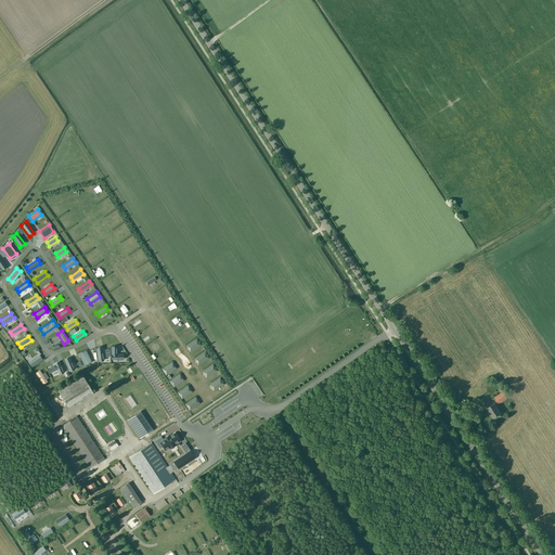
[(117,352),(117,346),(111,346),(111,359),(124,359),(124,353),(117,352)]
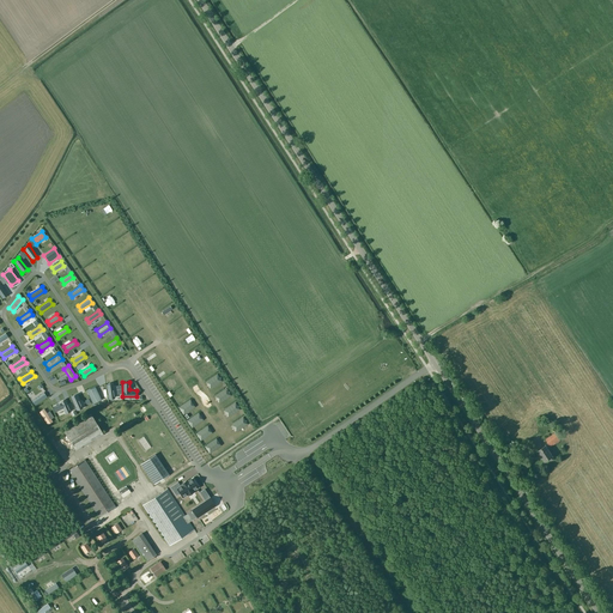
[(95,386),(87,389),(93,402),(101,399),(95,386)]
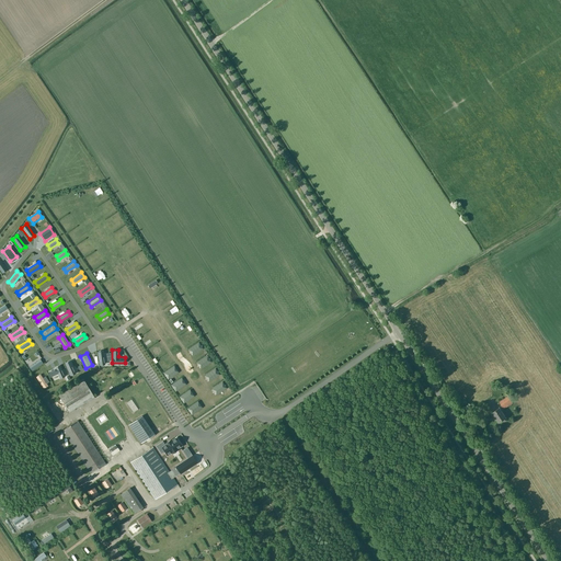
[(41,358),(30,365),(32,369),(43,362),(41,358)]
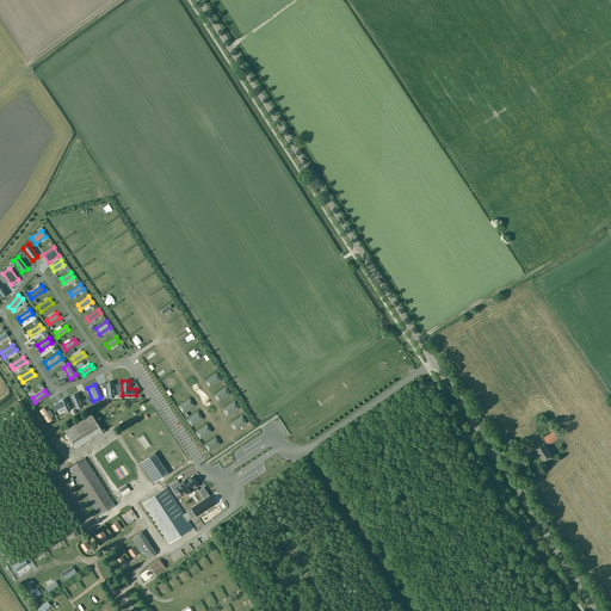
[(75,392),(71,394),(76,408),(82,406),(75,392)]
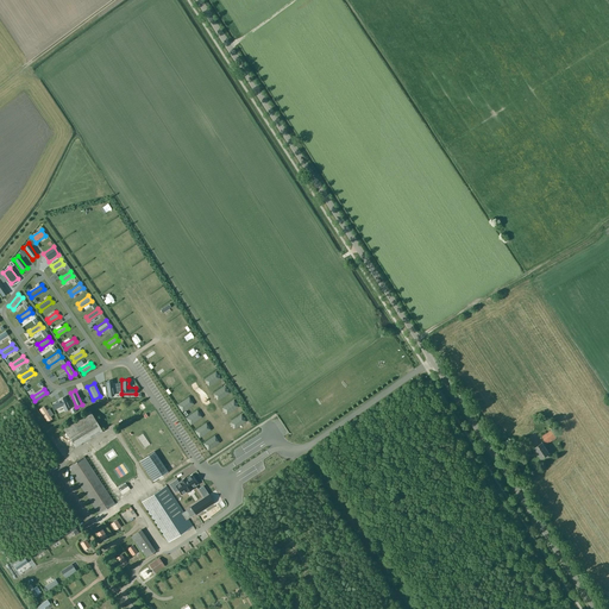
[(55,408),(63,405),(64,409),(70,407),(66,396),(60,399),(61,401),(54,403),(55,408)]
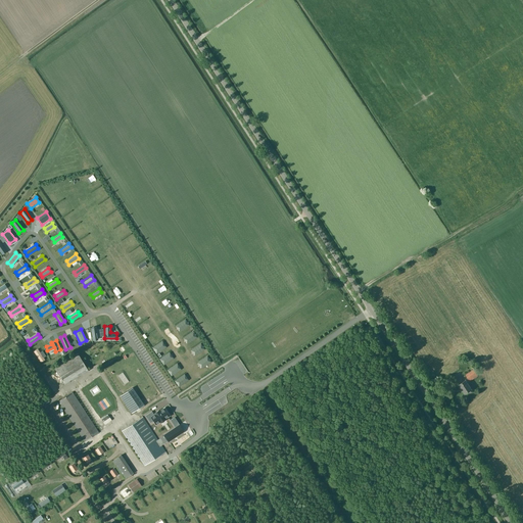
[(38,347),(34,350),(41,362),(45,360),(38,347)]
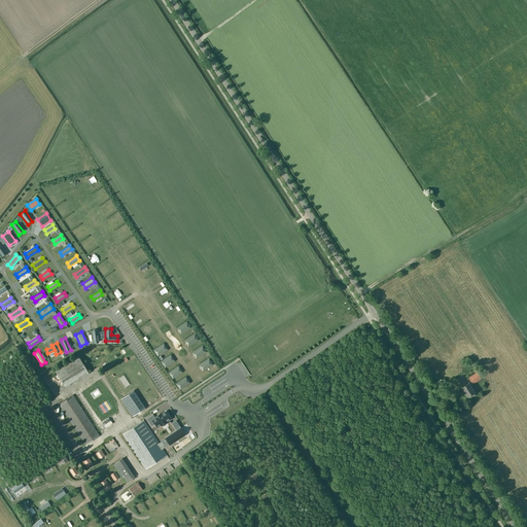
[(89,373),(78,355),(55,370),(65,387),(89,373)]
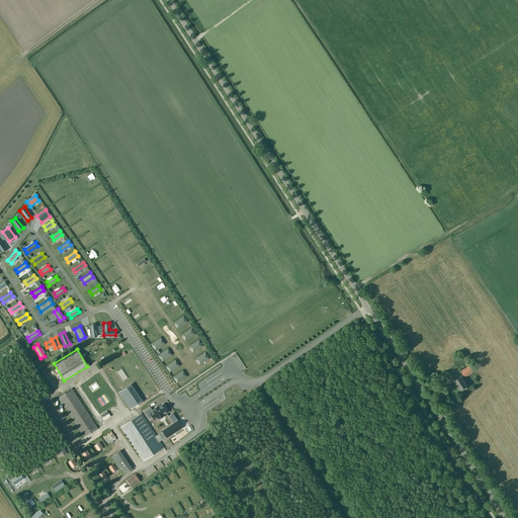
[(469,366),(461,371),(463,375),(461,376),(453,381),(457,387),(458,386),(460,391),(467,385),(462,378),(472,371),(475,370),(473,368),(471,369),(469,366)]
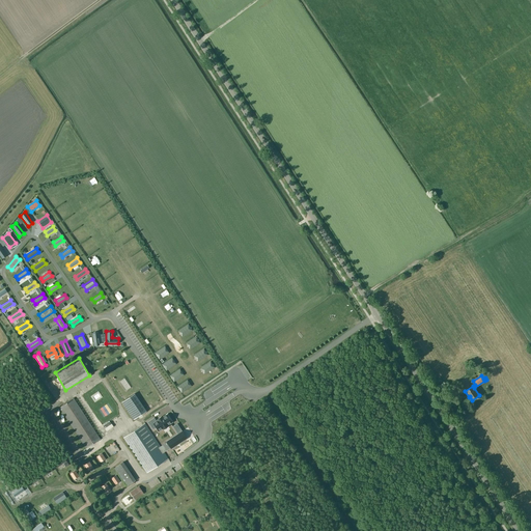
[(191,394),(198,391),(194,382),(187,385),(191,394)]
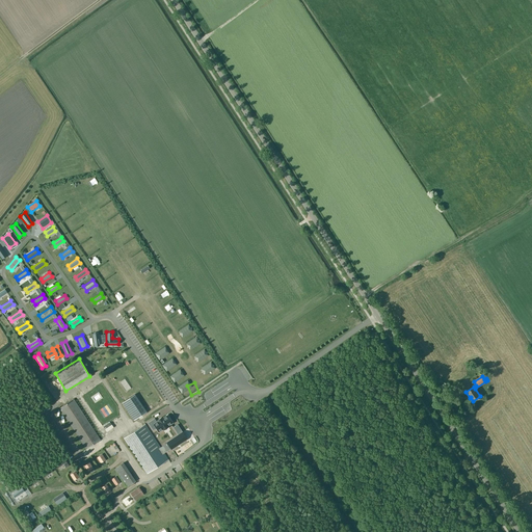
[(124,404),(134,420),(139,416),(143,413),(133,398),(124,404)]
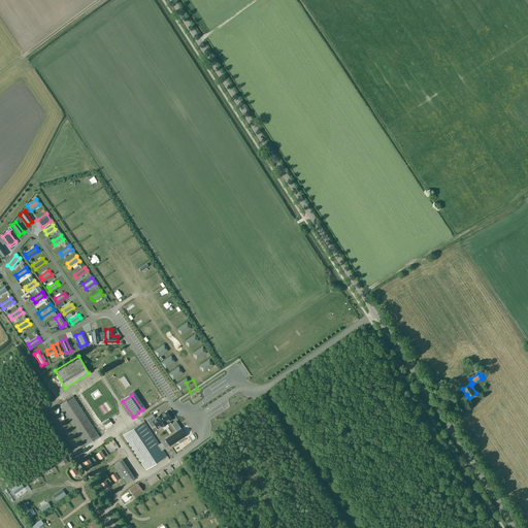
[(73,396),(59,405),(86,446),(99,436),(73,396)]
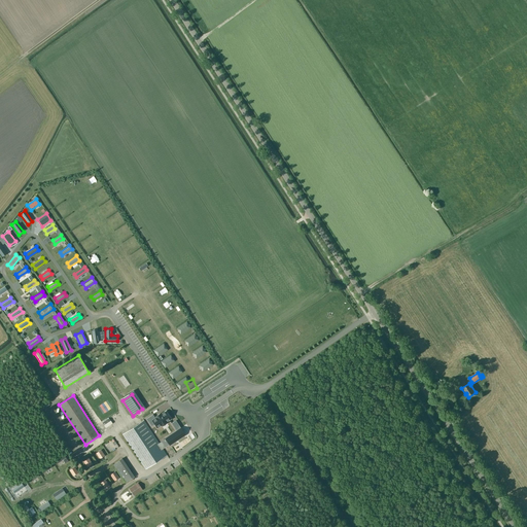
[(166,422),(171,419),(166,412),(160,415),(160,414),(155,417),(156,418),(155,418),(152,414),(146,419),(151,426),(154,424),(156,428),(161,425),(162,426),(166,423),(166,422)]
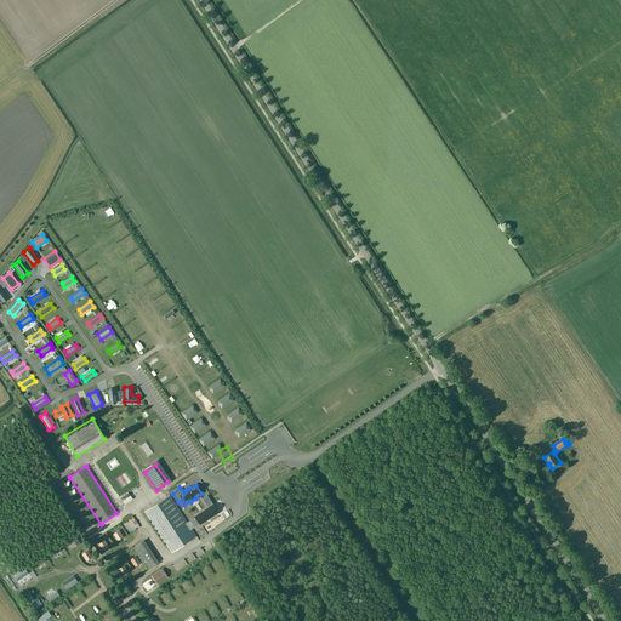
[(192,529),(199,524),(200,524),(212,516),(208,508),(194,516),(195,517),(187,523),(170,495),(144,512),(171,553),(197,536),(192,529)]
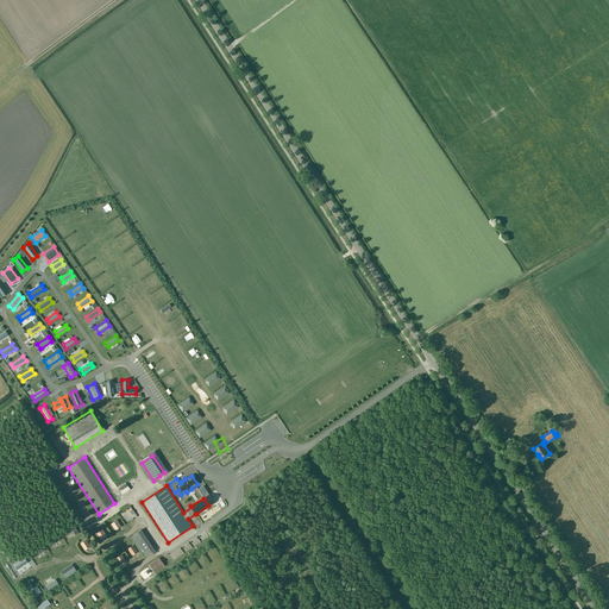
[(120,527),(117,520),(111,523),(114,531),(120,527)]
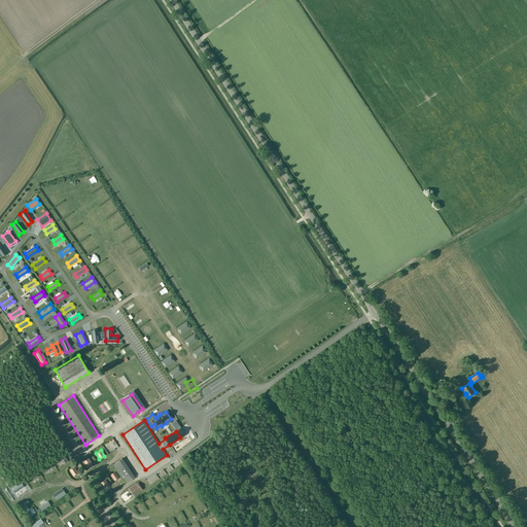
[(57,463),(63,459),(65,463),(68,461),(66,457),(64,454),(61,456),(55,460),(57,463)]
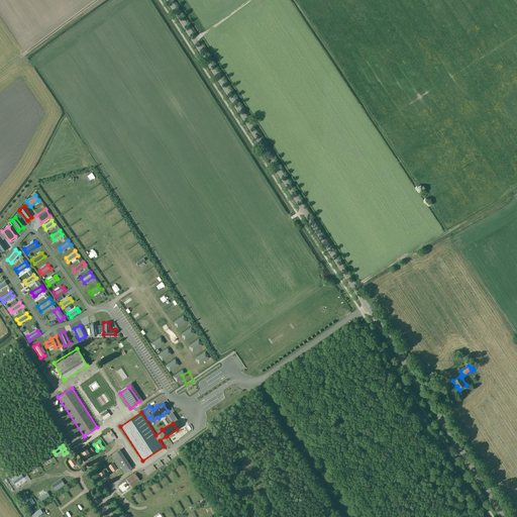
[(90,455),(87,449),(82,452),(85,458),(90,455)]
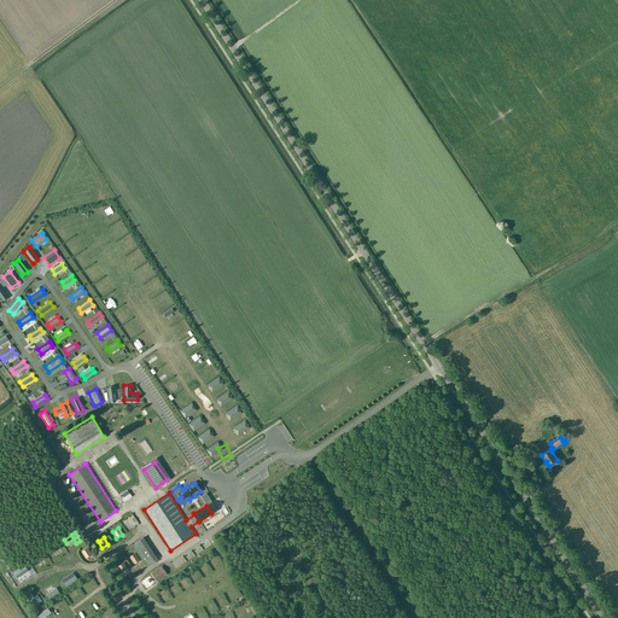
[(157,559),(143,537),(133,544),(147,566),(157,559)]
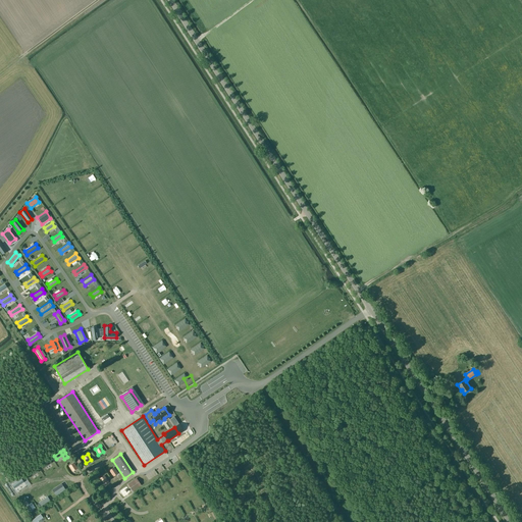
[(40,465),(42,469),(52,463),(50,459),(40,465)]
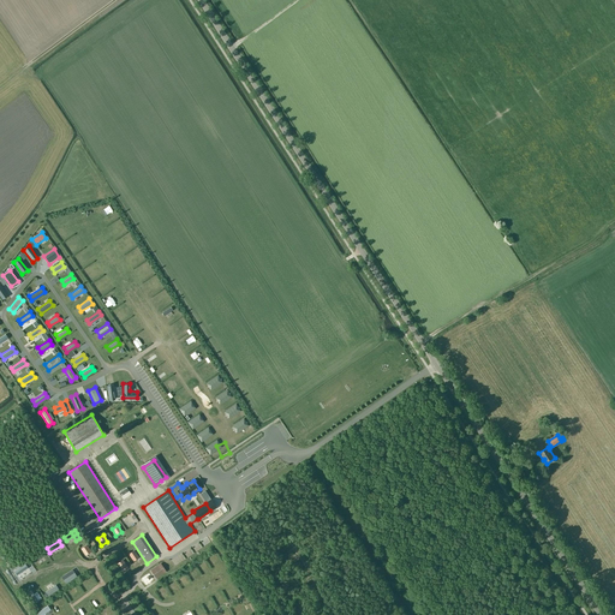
[(91,551),(87,545),(81,549),(85,555),(91,551)]
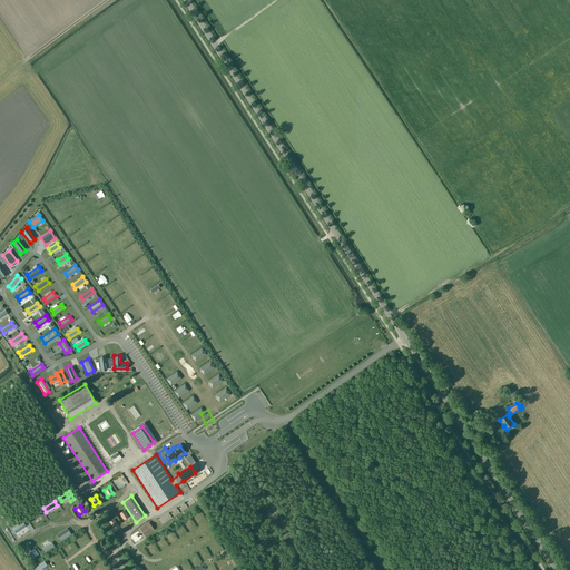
[(125,510),(119,513),(124,520),(129,517),(125,510)]
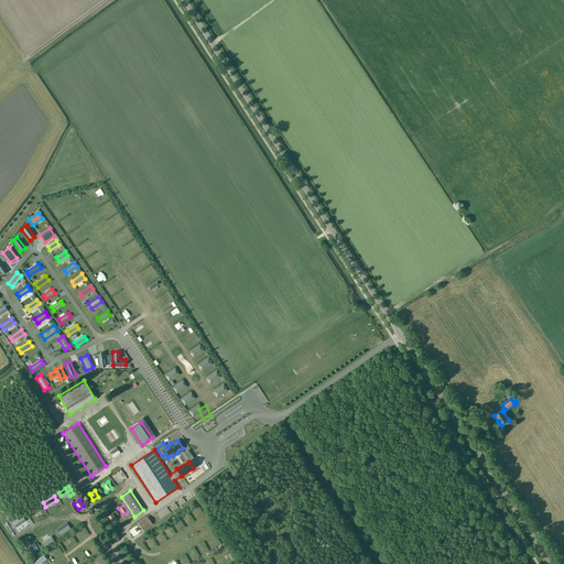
[(29,512),(31,517),(42,509),(40,506),(29,512)]
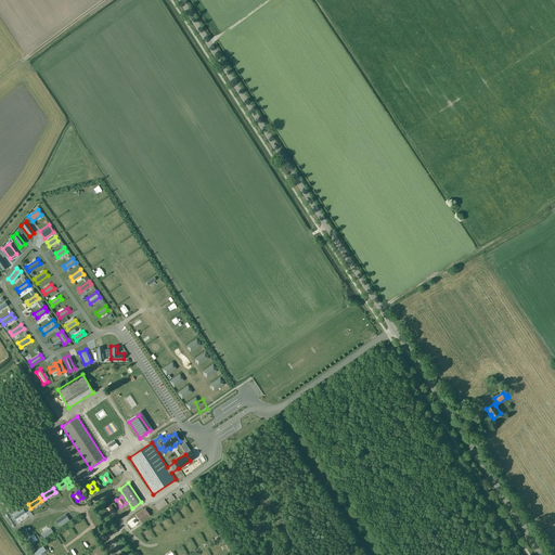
[(106,510),(111,517),(116,513),(111,506),(106,510)]
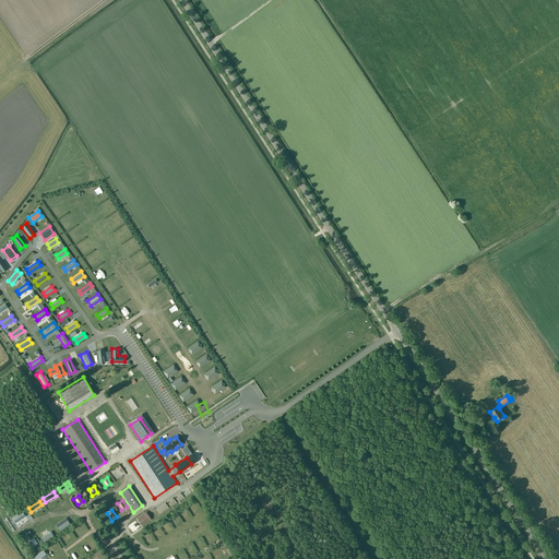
[(12,519),(15,523),(25,516),(23,512),(12,519)]
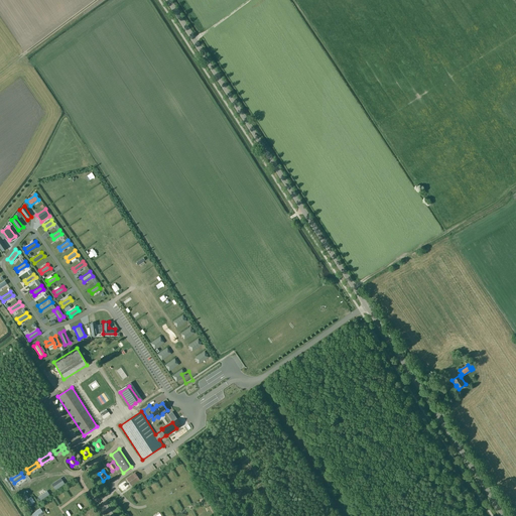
[(135,473),(126,479),(130,485),(139,479),(135,473)]
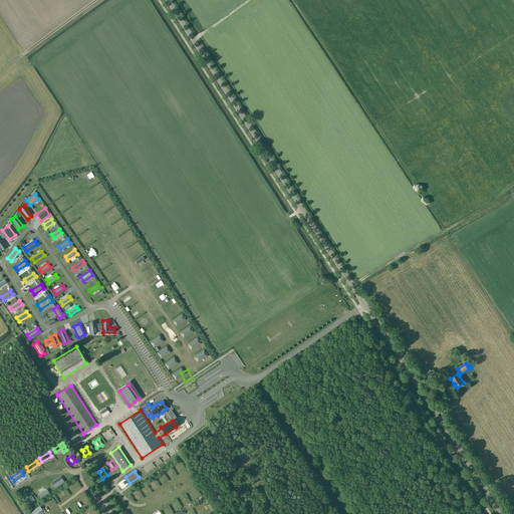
[(62,478),(53,485),(54,487),(64,481),(62,478)]
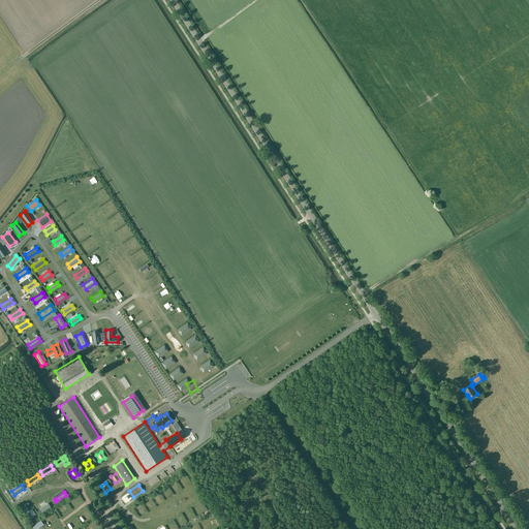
[(49,503),(39,508),(41,512),(51,506),(49,503)]
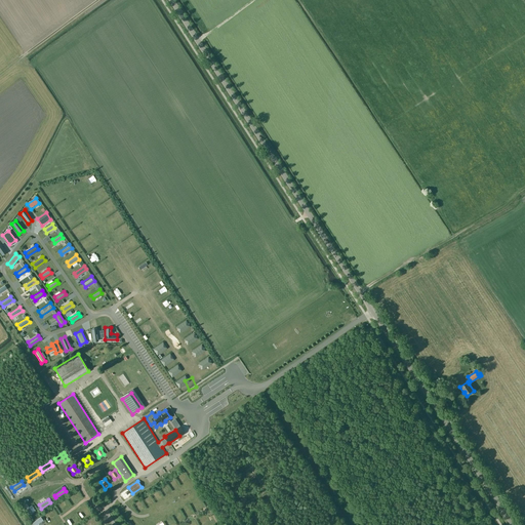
[(24,506),(30,515),(33,514),(27,503),(24,506)]
